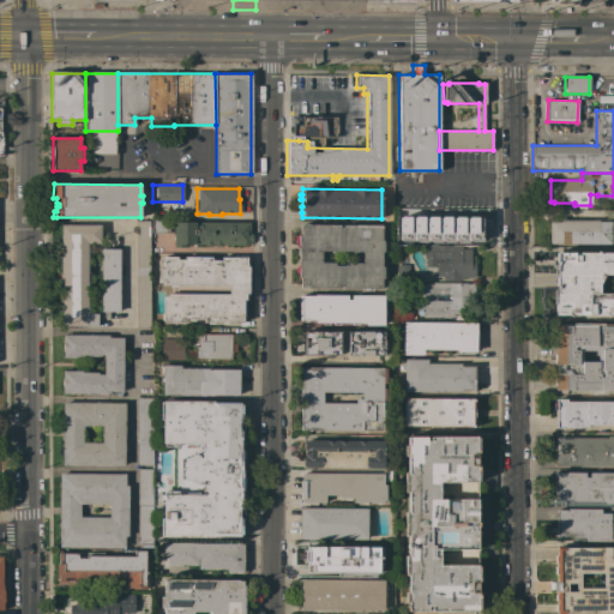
[(476,234),(474,234),(474,239),(459,239),(428,240),(428,209),(443,209),(443,212),(459,212),(459,215),(475,215),(476,234)]
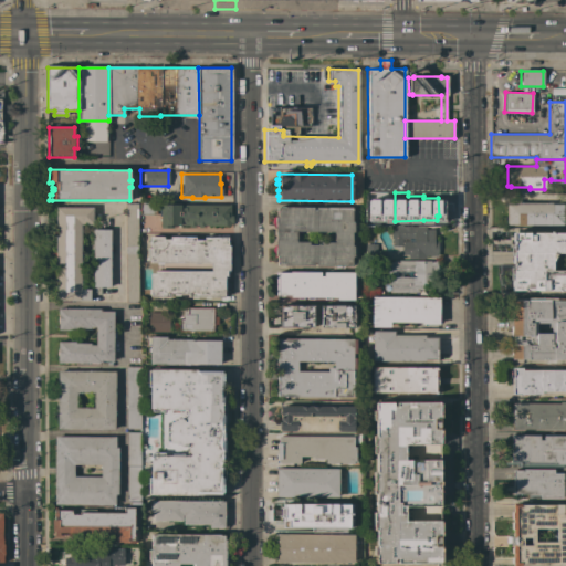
[(505,224),(505,205),(515,205),(515,202),(551,202),(551,205),(562,205),(562,218),(565,218),(565,224),(562,223),(562,224),(505,224)]
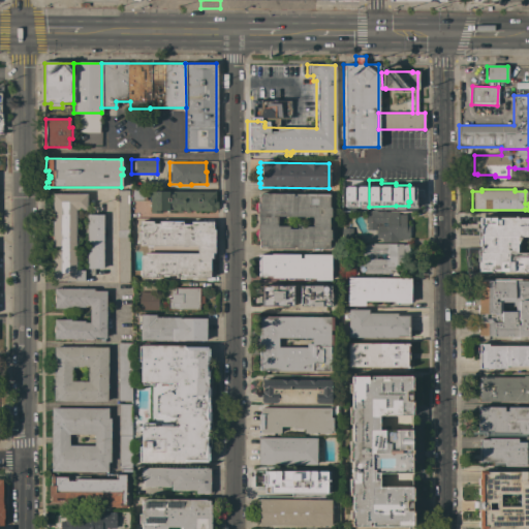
[(131,200),(131,190),(146,190),(145,200),(131,200)]
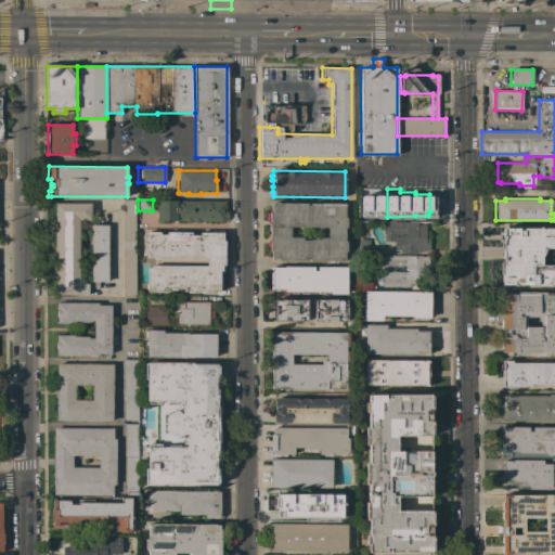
[(134,201),(134,297),(123,297),(121,201),(123,201),(134,201)]
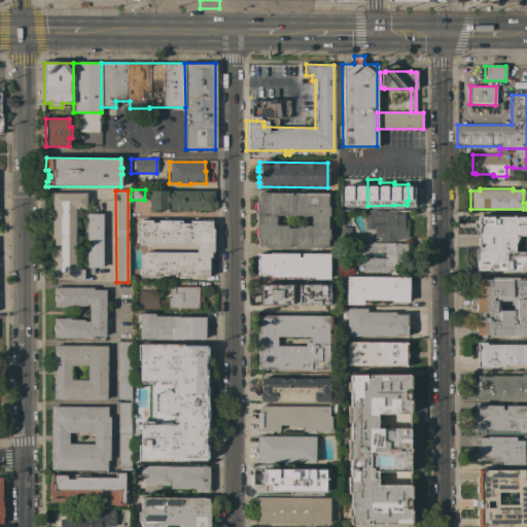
[(214,191),(214,201),(216,201),(216,208),(214,208),(214,210),(188,210),(188,212),(184,212),(184,210),(180,210),(180,212),(176,212),(176,210),(161,209),(161,212),(148,212),(149,190),(214,191)]
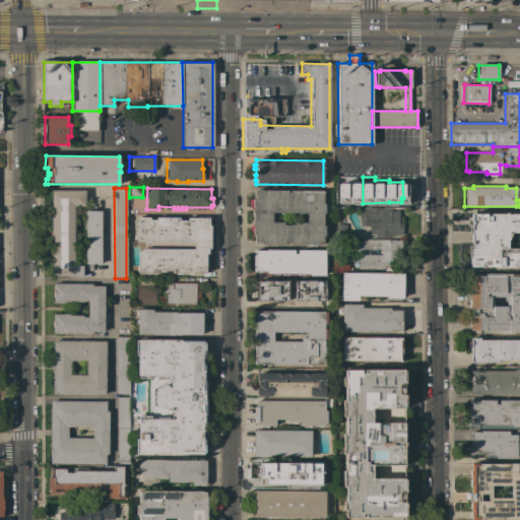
[(81,275),(51,276),(51,190),(84,190),(84,206),(73,206),(73,266),(81,265),(81,275)]
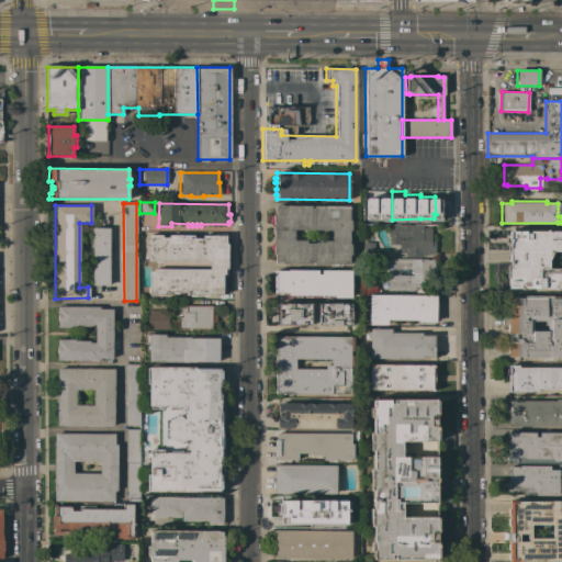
[(313,265),(313,261),(311,261),(311,265),(281,263),(274,263),(274,254),(272,254),(272,215),(274,215),(274,206),(278,206),(278,205),(283,205),(311,205),(311,209),(313,209),(313,206),(349,206),(349,221),(350,221),(350,231),(349,231),(349,245),(350,245),(350,255),(349,255),(349,265),(313,265)]
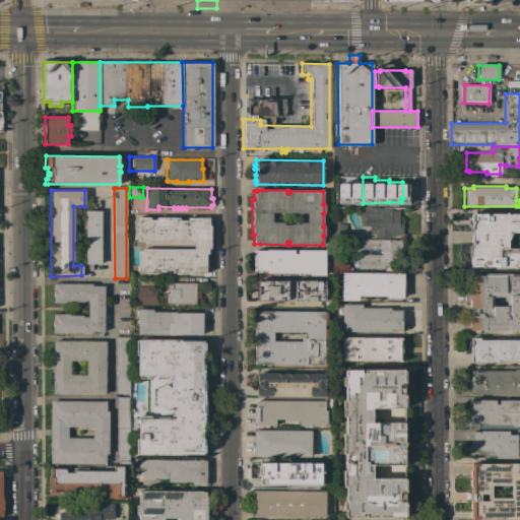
[(335,206),(335,194),(347,194),(347,206),(335,206)]
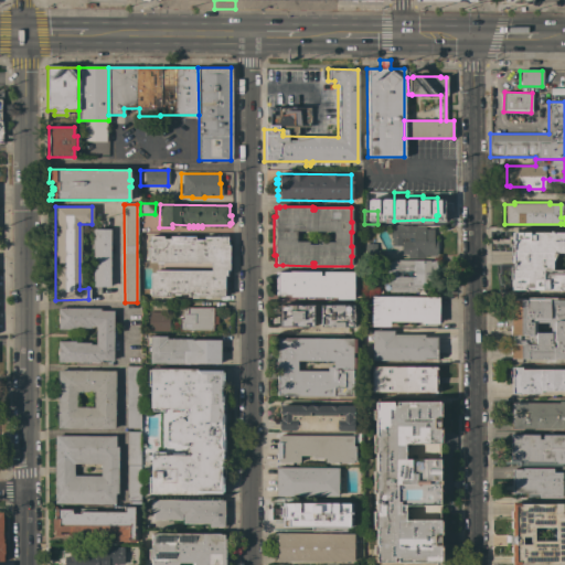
[(407,258),(407,254),(402,254),(402,251),(401,251),(401,247),(396,247),(396,246),(391,246),(391,237),(390,237),(390,226),(425,226),(425,228),(433,228),(433,247),(441,247),(441,256),(425,255),(425,258),(407,258)]
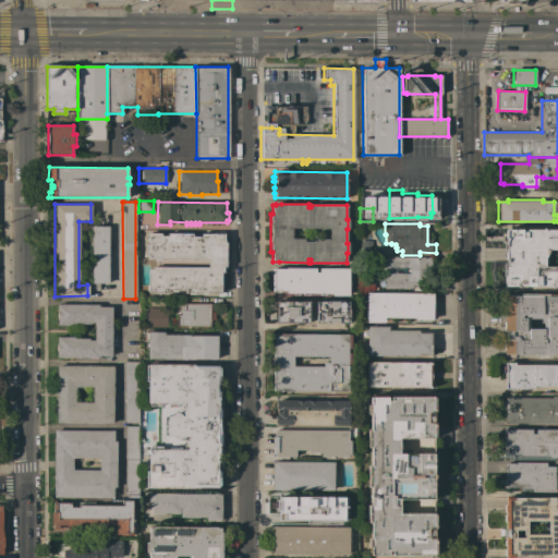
[(108,283),(91,283),(91,273),(89,273),(89,262),(92,262),(92,246),(89,246),(89,234),(91,234),(91,226),(108,226),(108,283)]
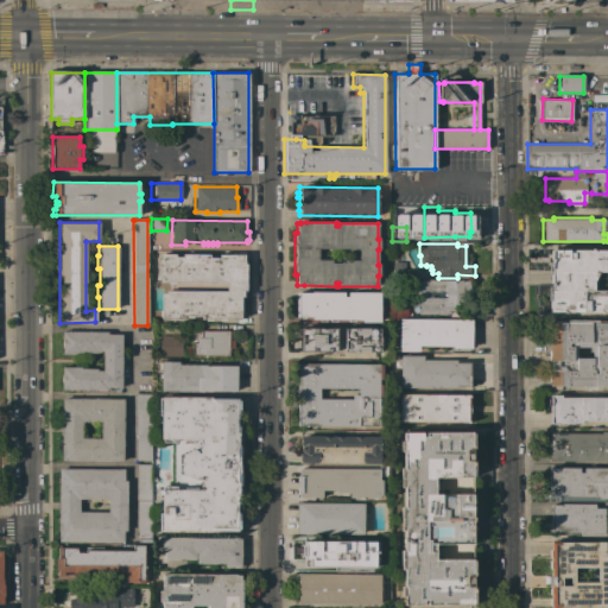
[(607,312),(601,312),(600,314),(596,312),(564,312),(563,314),(561,312),(550,312),(550,301),(548,301),(548,286),(550,286),(548,285),(550,283),(549,274),(548,274),(548,263),(549,259),(549,249),(567,249),(567,253),(571,253),(571,251),(588,251),(589,248),(593,251),(607,251),(607,312)]
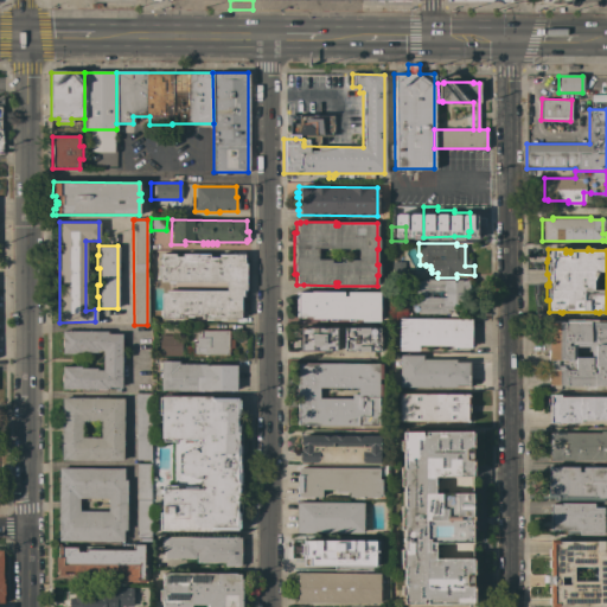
[(246,291),(242,291),(242,296),(240,296),(240,319),(224,319),(224,320),(218,320),(218,319),(210,319),(210,320),(204,320),(204,319),(200,319),(200,315),(192,315),(192,318),(185,317),(185,315),(181,315),(181,319),(180,319),(180,320),(174,320),(174,319),(160,319),(160,315),(159,315),(159,310),(160,310),(160,293),(165,294),(165,291),(225,291),(225,282),(174,282),(174,283),(167,283),(167,281),(160,281),(160,279),(158,279),(158,266),(160,266),(160,254),(174,254),(174,256),(181,257),(181,254),(209,254),(209,257),(218,257),(218,254),(243,254),(243,263),(246,263),(246,291)]
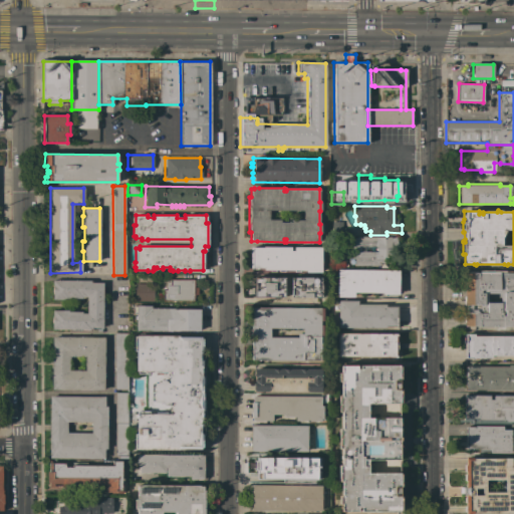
[(342,228),(350,228),(350,235),(332,236),(331,222),(341,222),(342,228)]
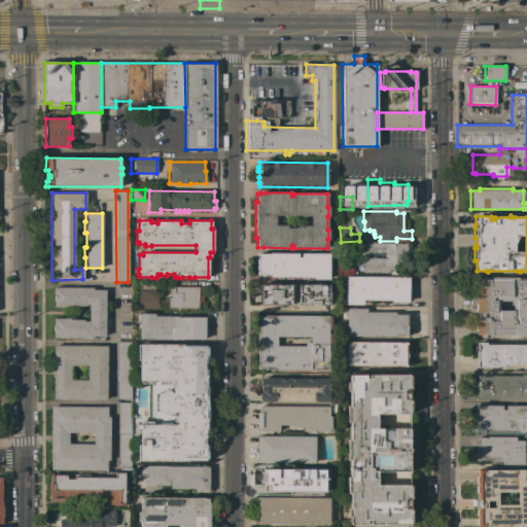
[(363,272),(363,266),(357,266),(357,244),(365,244),(365,243),(400,243),(400,244),(406,243),(408,252),(401,253),(401,260),(408,260),(407,270),(389,270),(389,273),(363,272)]
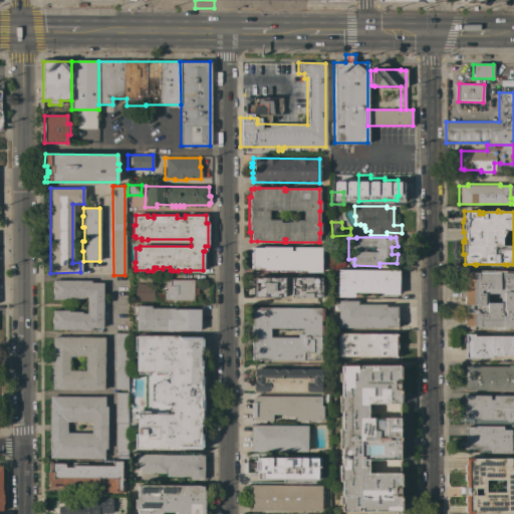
[(320,247),(320,272),(305,272),(305,270),(263,270),(263,268),(262,268),(262,269),(258,269),(258,268),(250,268),(250,247),(262,247),(290,247),(290,251),(293,251),(293,247),(320,247)]
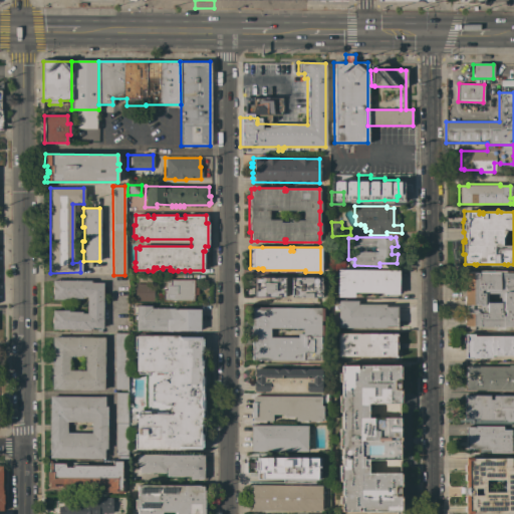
[(336,298),(337,269),(399,270),(399,296),(382,295),(382,293),(353,292),(353,298),(336,298)]
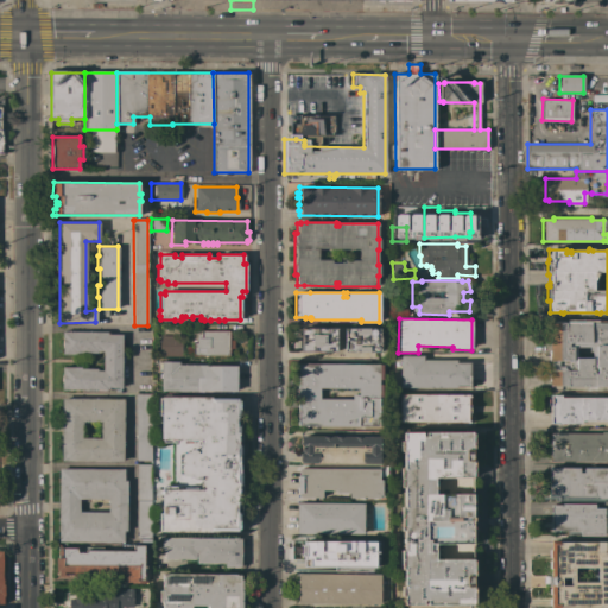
[(607,386),(548,386),(548,380),(548,371),(550,371),(550,361),(548,361),(549,342),(548,342),(548,333),(549,333),(549,323),(607,323),(607,386)]
